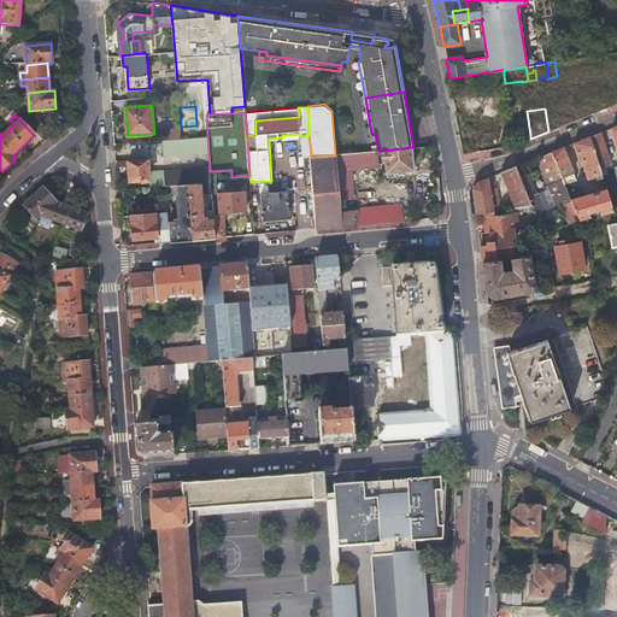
[(471,121),(476,148),(505,142),(500,115),(471,121)]
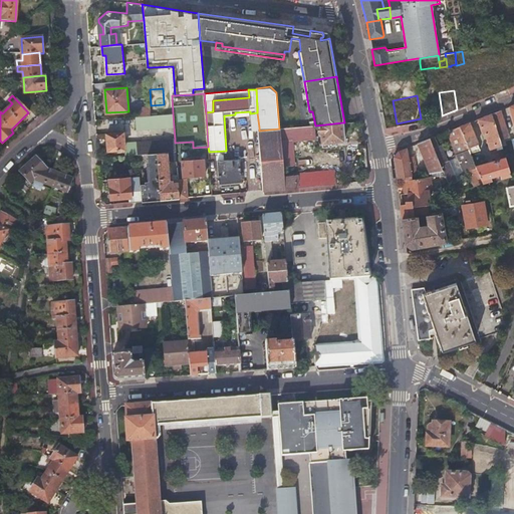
[(503,116),(501,110),(492,113),(494,119),(503,116)]
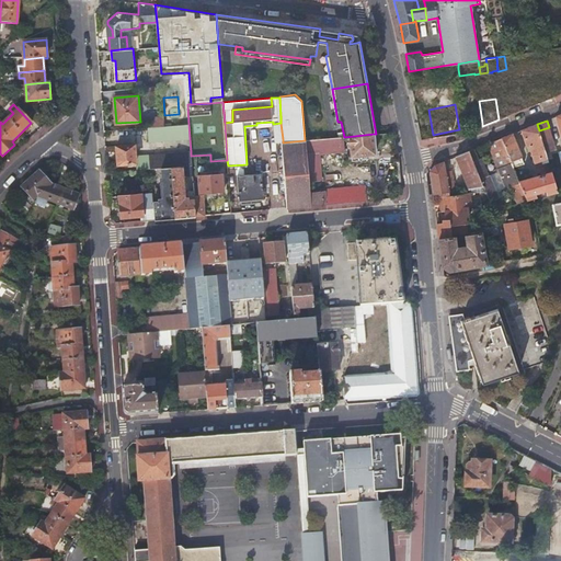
[(164,126),(148,127),(149,140),(190,138),(189,124),(164,126)]
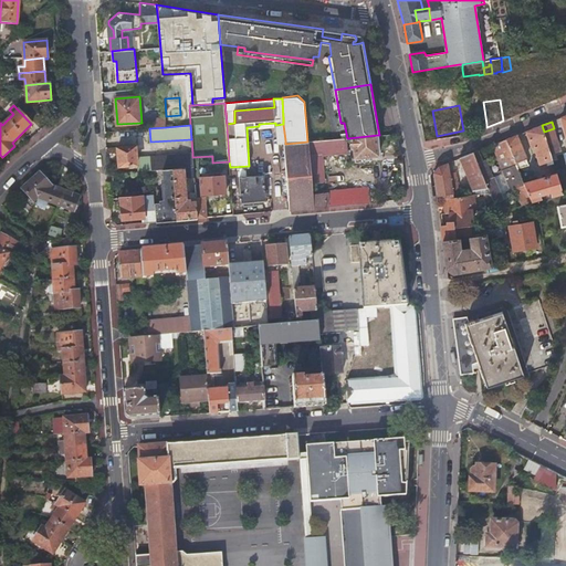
[(524,182),(532,202),(542,199),(540,194),(551,191),(553,197),(564,194),(561,184),(552,154),(547,142),(544,132),(542,125),(536,127),(526,132),(532,147),(534,146),(543,171),(544,171),(545,173),(546,174),(548,174),(548,176),(524,182)]
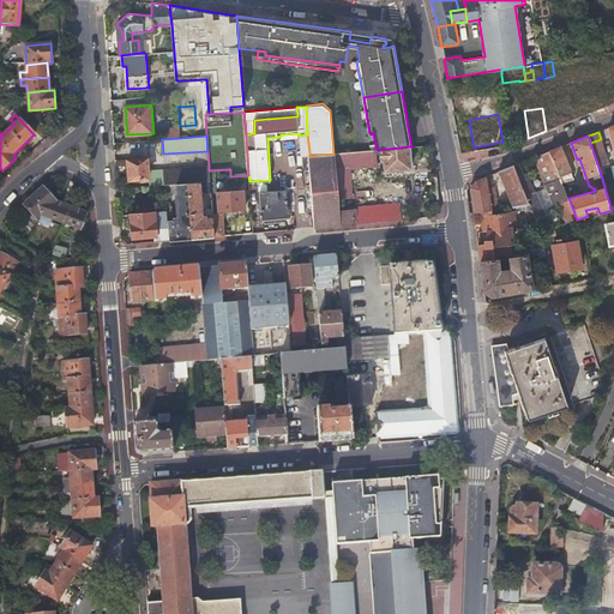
[(605,151),(601,139),(590,143),(594,154),(605,151)]
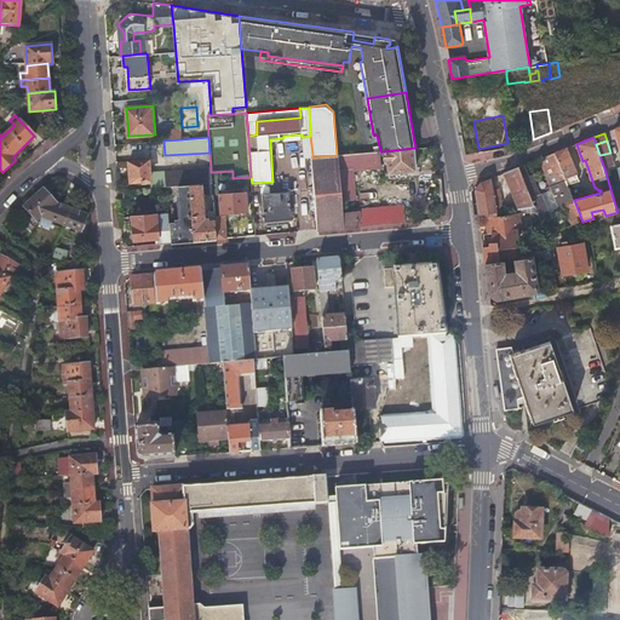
[(413,148),(380,151),(337,155),(338,164),(340,200),(356,199),(354,168),(382,166),(380,156),(383,156),(388,156),(390,177),(401,176),(401,171),(415,170),(413,148)]
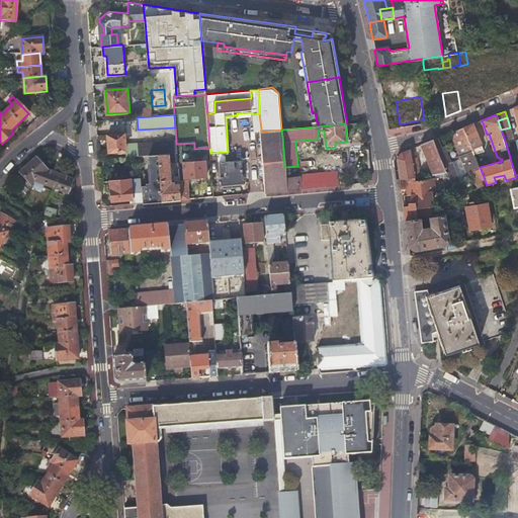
[(463,127),(473,153),(483,149),(472,123),(466,126),(463,127)]
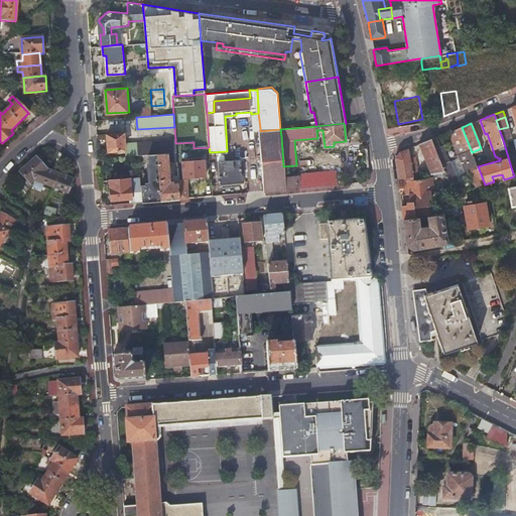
[(476,187),(485,184),(478,166),(472,152),(462,127),(449,132),(466,172),(467,172),(468,173),(471,173),(476,187)]
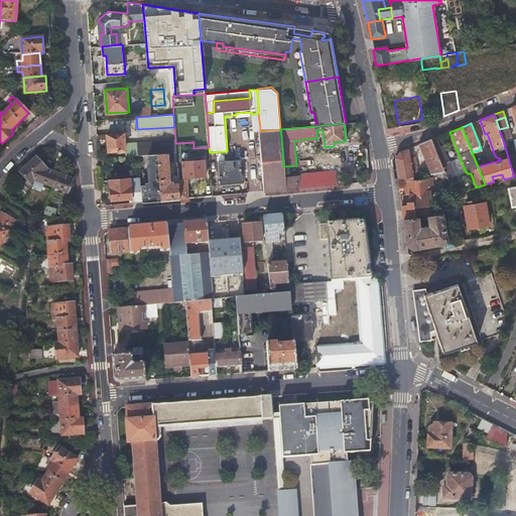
[(499,129),(503,140),(511,138),(508,127),(499,129)]
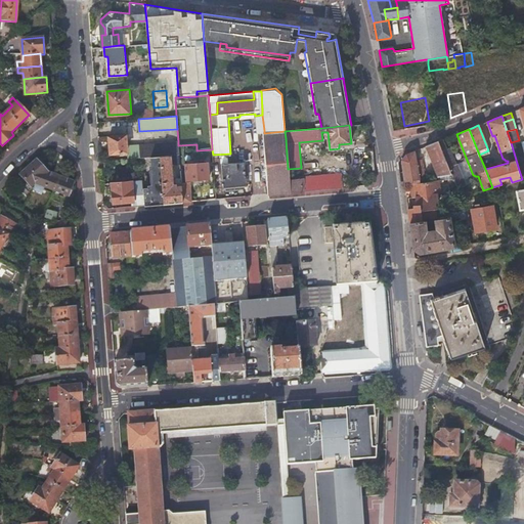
[(264,133),(268,193),(289,191),(289,181),(288,169),(286,138),(285,131),(264,133)]
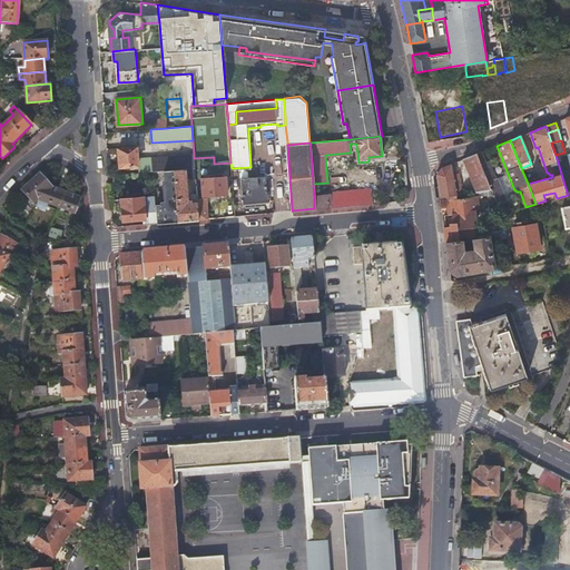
[(129,169),(138,168),(137,158),(137,147),(119,148),(120,166),(129,166),(129,169)]
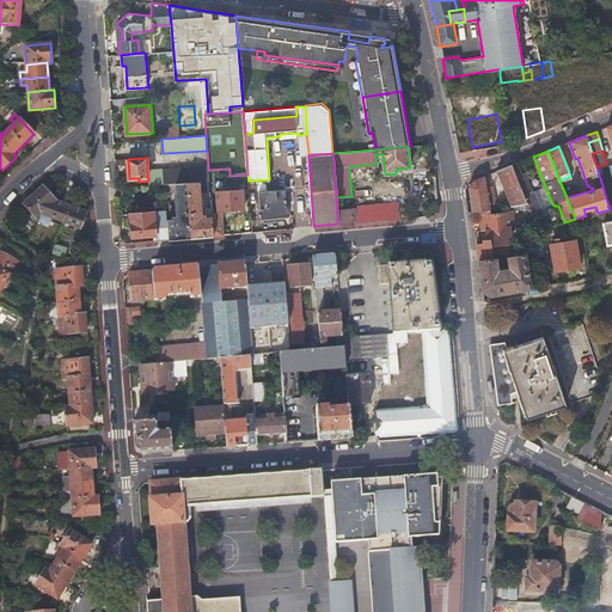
[(155,170),(157,184),(164,184),(176,183),(187,182),(199,181),(203,181),(209,181),(208,170),(208,165),(155,170)]
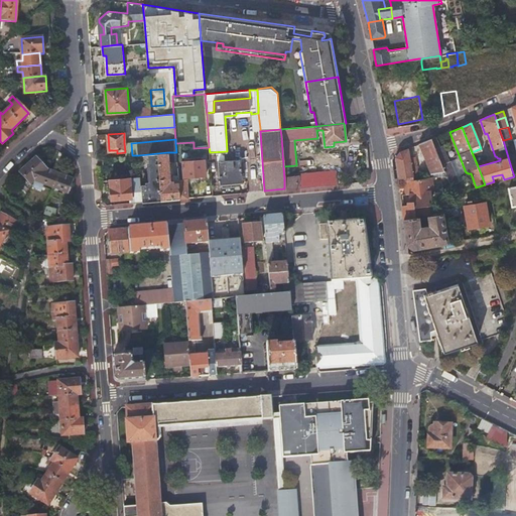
[(431,174),(441,172),(444,171),(435,149),(431,139),(425,141),(419,144),(420,145),(417,146),(418,148),(421,147),(431,174)]
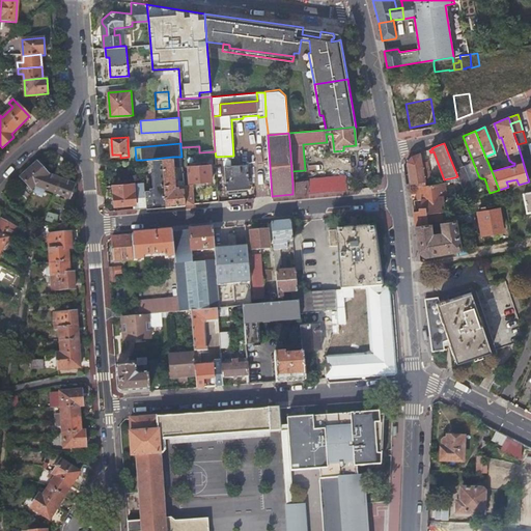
[(467,199),(475,196),(455,151),(452,152),(448,154),(457,176),(459,180),(462,187),(467,199)]
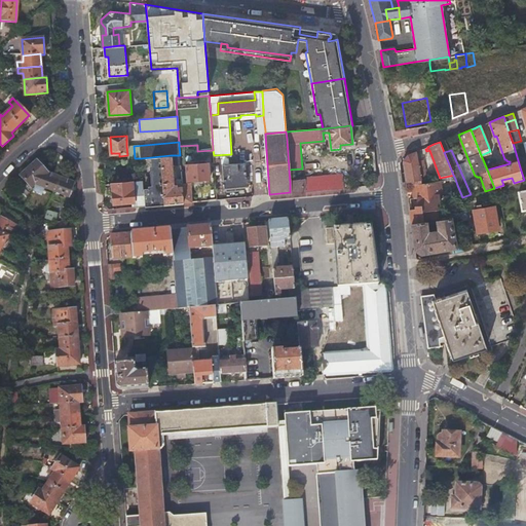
[(406,186),(410,185),(422,184),(421,179),(423,179),(423,176),(421,177),(420,172),(425,171),(424,160),(418,160),(417,151),(408,154),(403,161),(404,165),(406,186)]
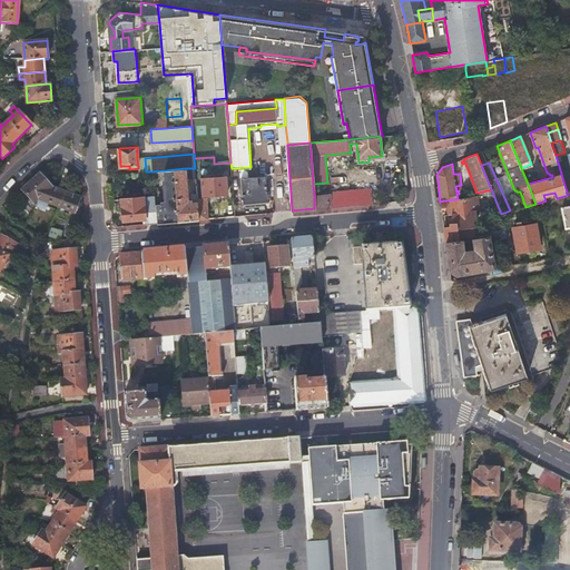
[(177,203),(178,220),(198,218),(197,202),(197,195),(197,193),(192,193),(192,198),(187,198),(185,168),(174,169),(177,203)]
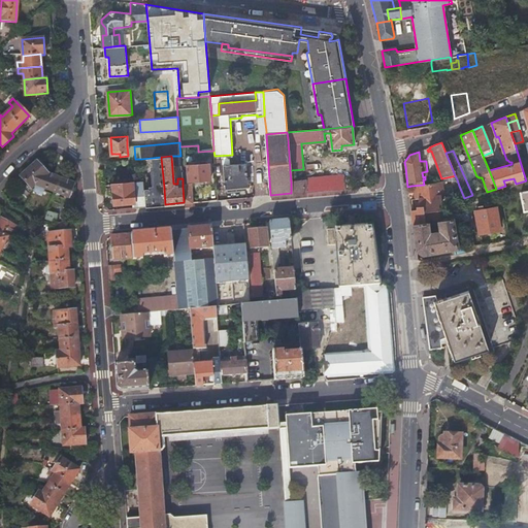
[(144,191),(145,206),(165,204),(164,188),(161,157),(152,158),(154,189),(149,189),(149,184),(143,184),(144,191)]
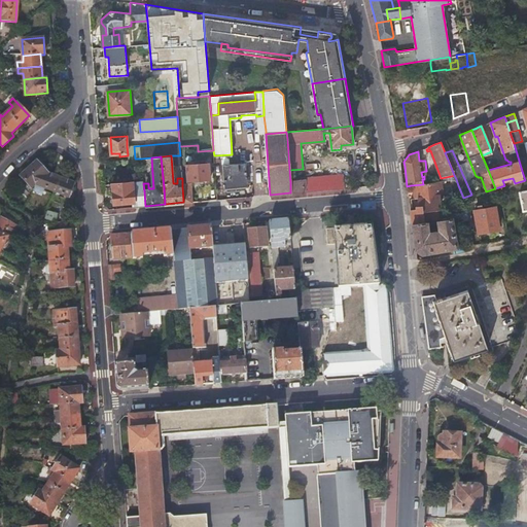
[(36,183),(55,191),(60,178),(61,177),(48,172),(37,161),(21,175),(32,187),(36,183)]
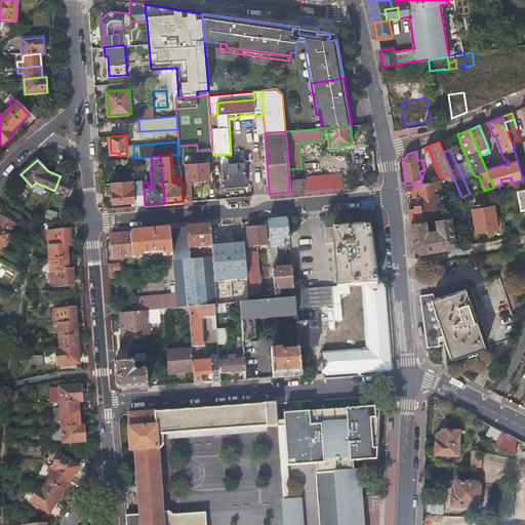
[(182,186),(183,201),(192,201),(190,184),(188,184),(188,179),(209,177),(208,162),(186,164),(187,170),(180,170),(182,177),(182,179),(182,186)]
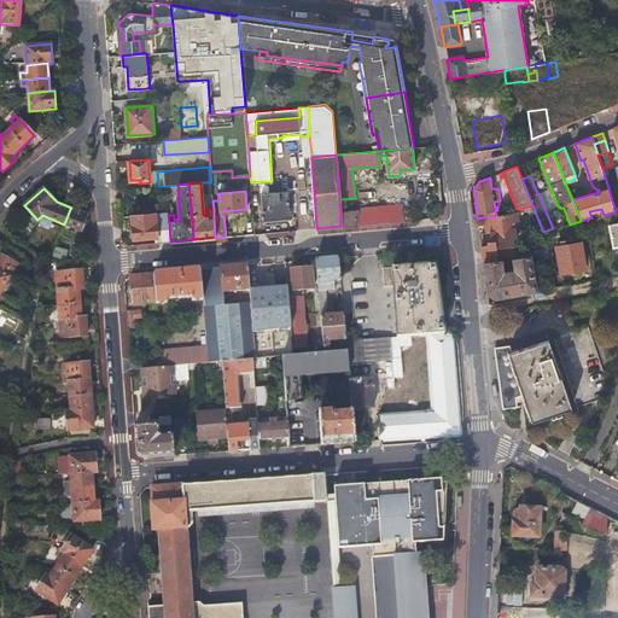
[(261,193),(263,221),(291,219),(289,191),(261,193)]
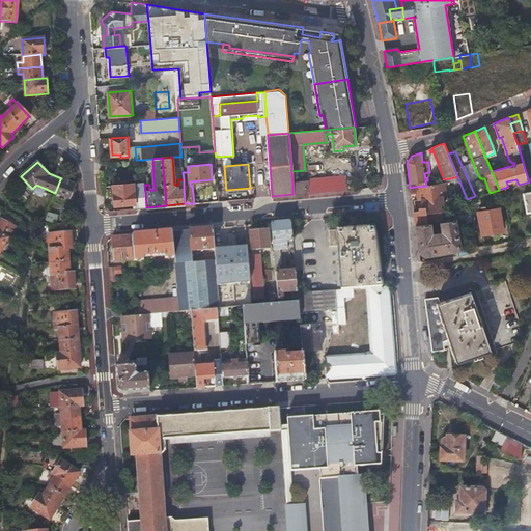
[(292,194),(347,190),(346,178),(346,176),(307,179),(307,183),(292,184),(292,194)]
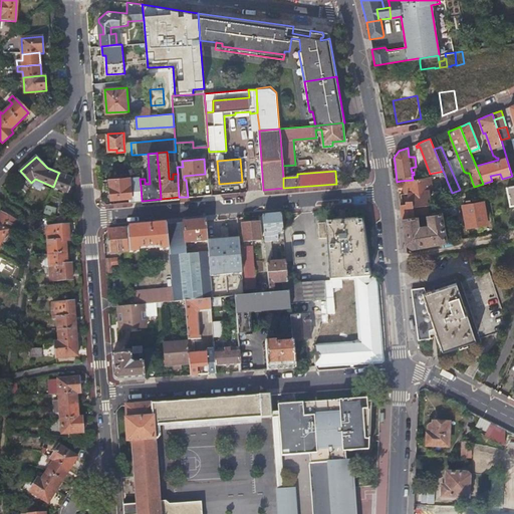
[(58,174),(53,187),(67,192),(72,178),(59,173),(58,174)]
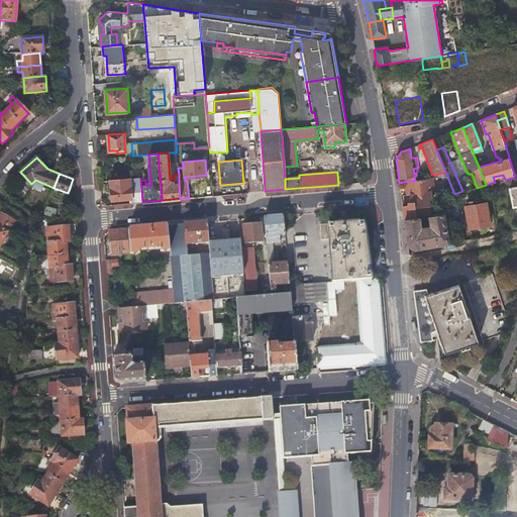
[(132,198),(132,203),(142,202),(141,187),(131,188),(130,179),(111,180),(112,199),(132,198)]
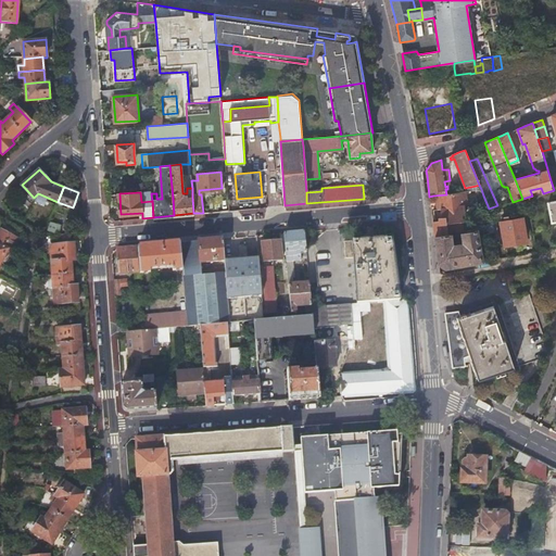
[(432,222),(434,237),(449,235),(446,224),(464,222),(463,215),(466,215),(465,205),(462,205),(459,192),(446,194),(433,196),(436,210),(433,210),(433,211),(434,222),(432,222)]
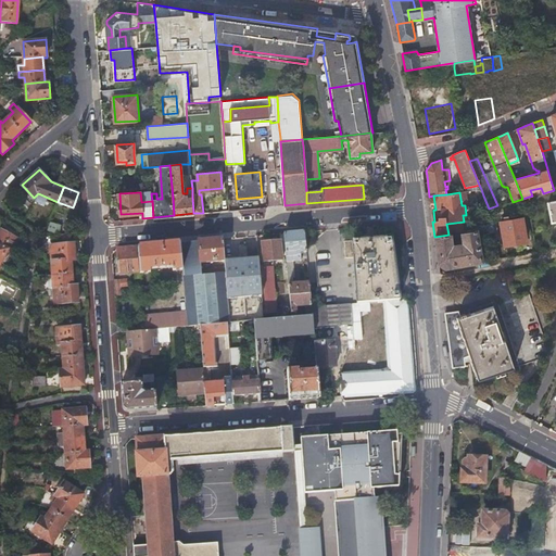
[(501,222),(502,230),(505,245),(527,241),(522,218),(508,220),(507,213),(504,213),(505,220),(501,222)]
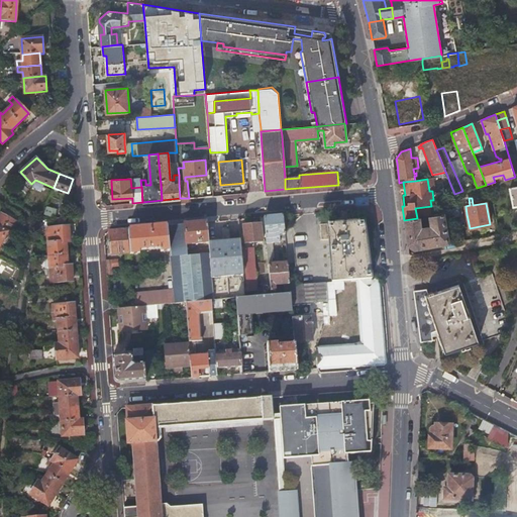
[(10,234),(11,234),(17,222),(1,213),(0,214),(0,228),(7,232),(10,234)]
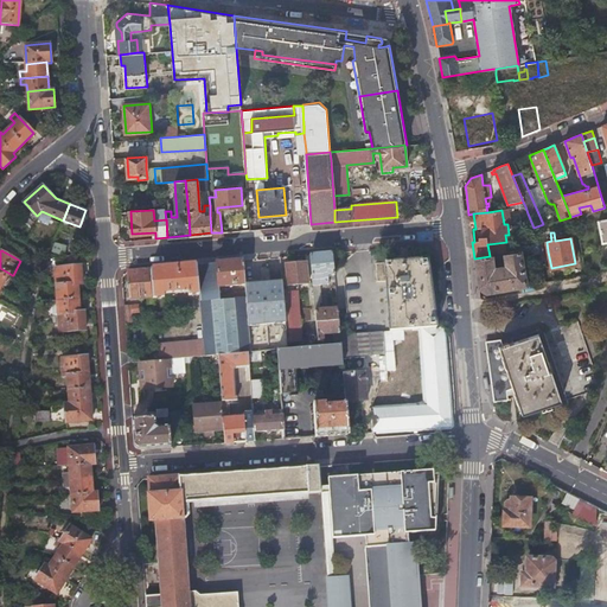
[(477,270),(479,287),(486,292),(526,285),(521,251),(504,254),(505,266),(494,268),(492,256),(490,256),(474,259),(477,270)]
